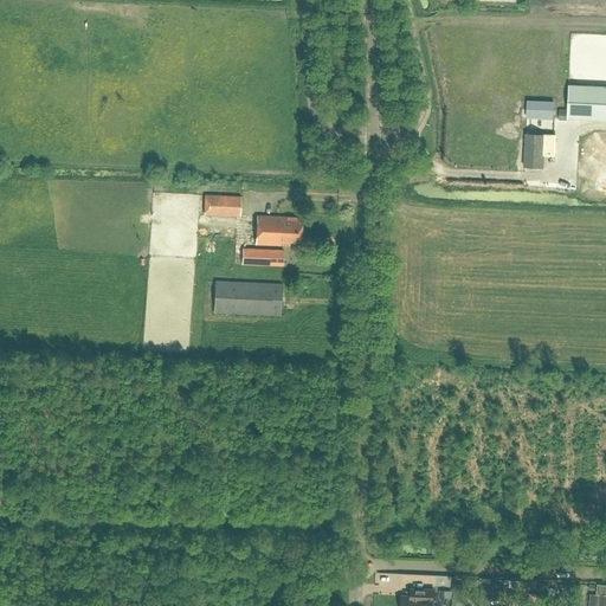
[(605,86),(568,85),(567,118),(605,120),(605,86)]
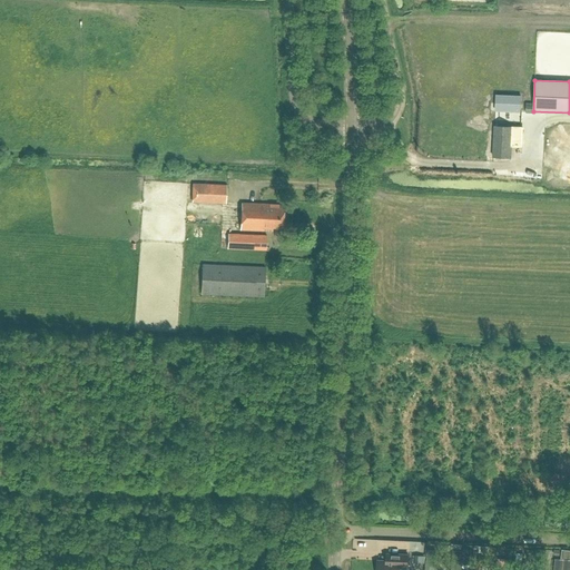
[(521,96),(497,95),(495,110),(520,111),(521,96)]
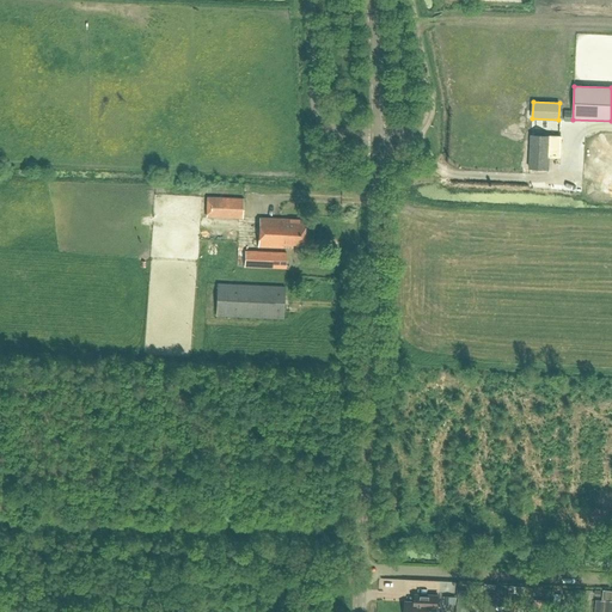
[(611,134),(571,134),(571,163),(611,163),(611,134)]
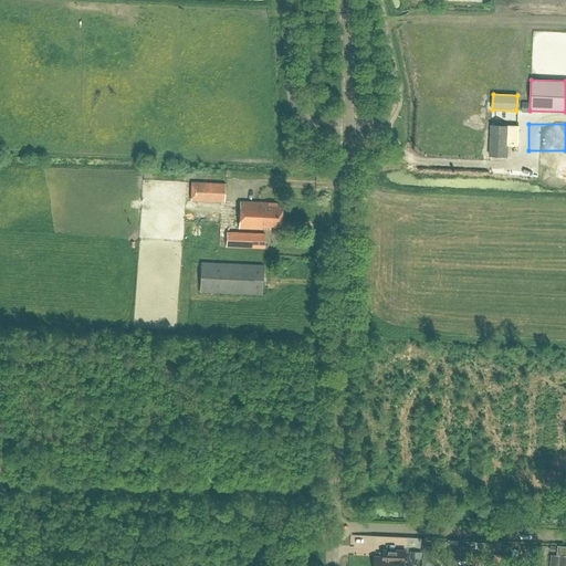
[(517,137),(510,137),(510,126),(491,125),(490,156),(507,156),(509,145),(516,146),(517,137)]
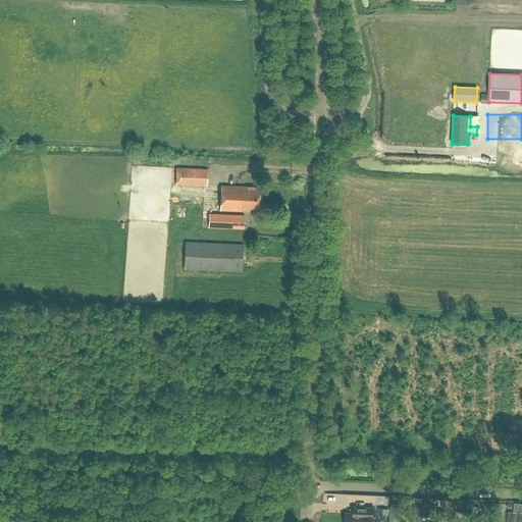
[(207,186),(208,169),(195,169),(176,168),(176,185),(207,186)]
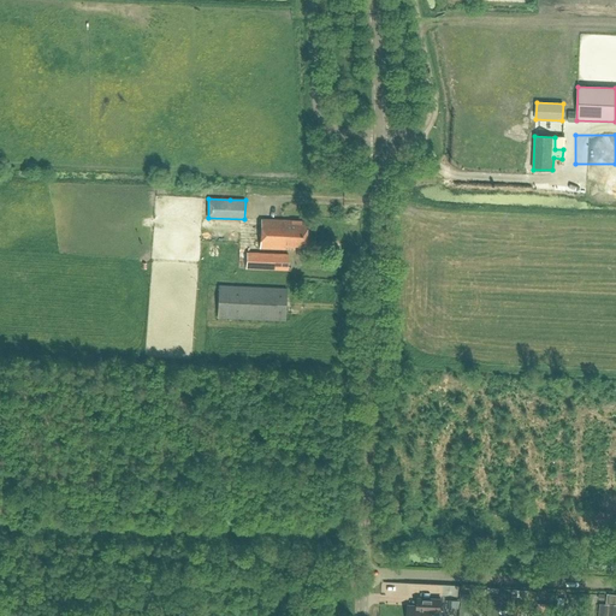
[(301,221),(260,219),(259,248),(294,249),(294,247),(304,247),(306,225),(301,224),(301,221)]
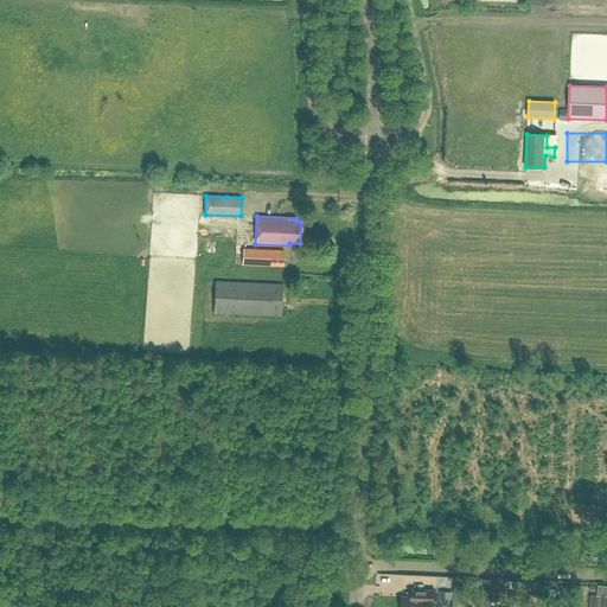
[(241,263),(283,264),(285,250),(243,249),(242,249),(241,263)]
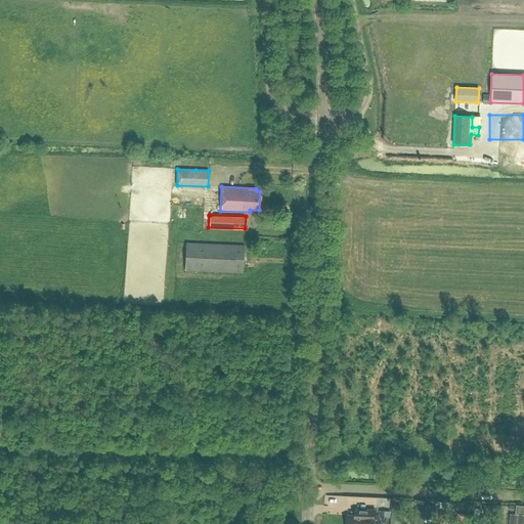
[(243,272),(244,246),(185,244),(184,269),(243,272)]
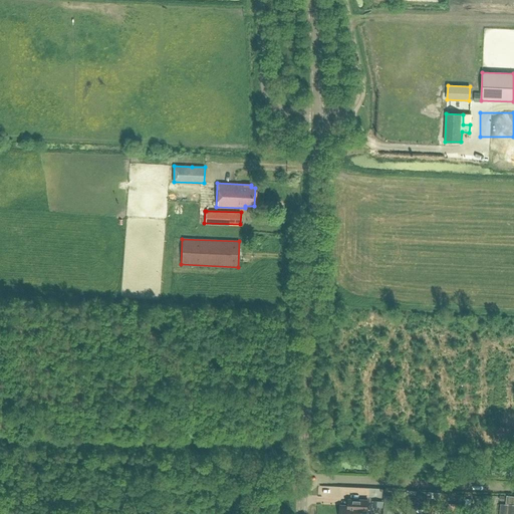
[(359,513),(360,513),(367,513),(367,500),(348,500),(348,506),(340,506),(339,513),(359,513)]
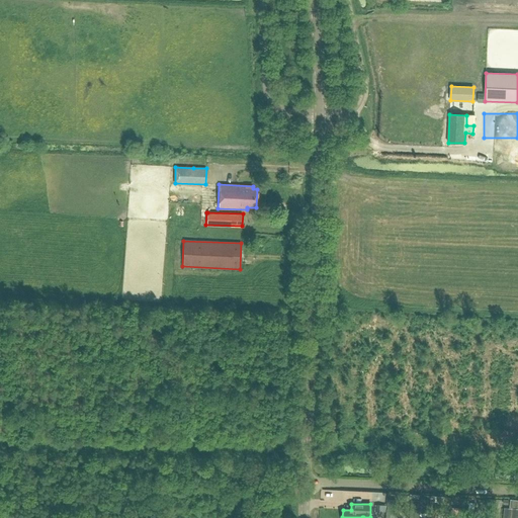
[(517,517),(517,508),(507,509),(506,517),(517,517)]
